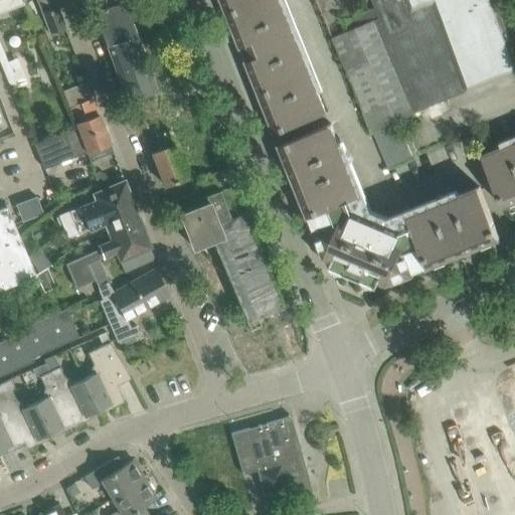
[(22,2),(20,0),(0,0),(0,11),(22,3),(22,2)]
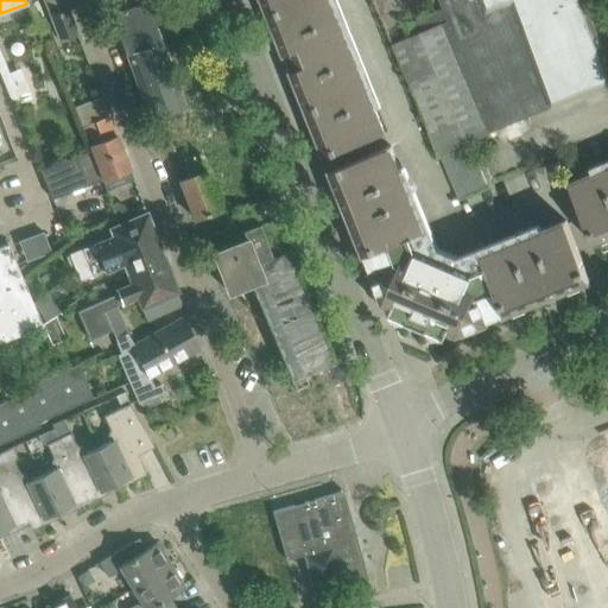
[(42,0),(46,11),(57,39),(76,32),(64,0),(42,0)]
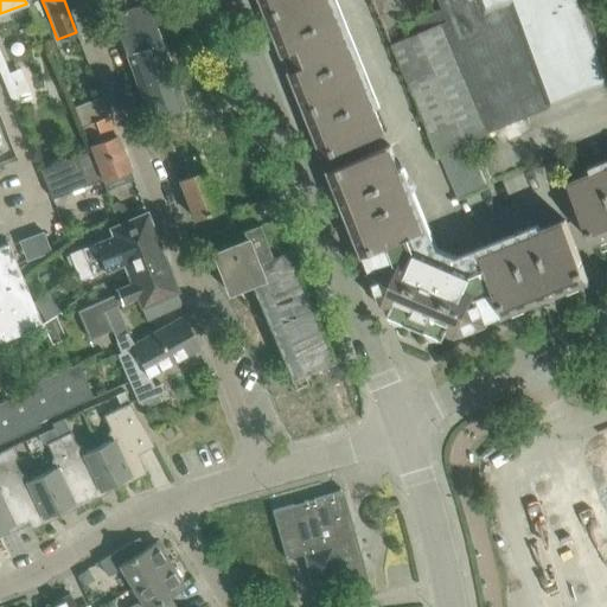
[(331,0),(261,0),(325,157),(384,132),(331,0)]
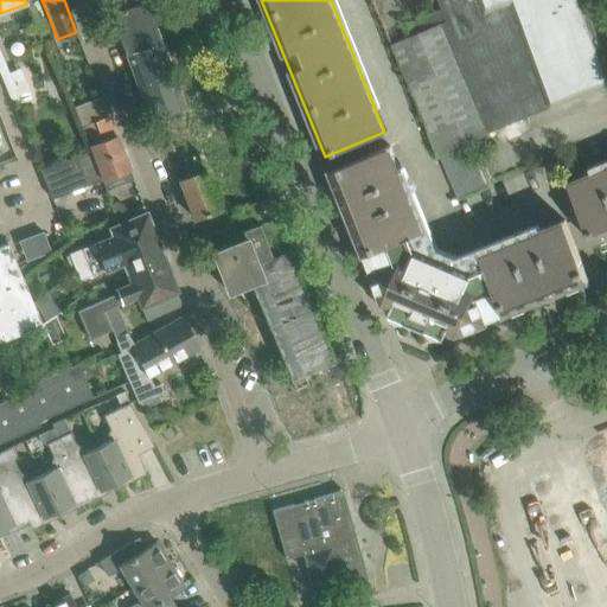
[(438,0),(442,8),(406,24),(410,37),(393,44),(439,153),(550,107),(606,84),(606,63),(583,0),(438,0)]
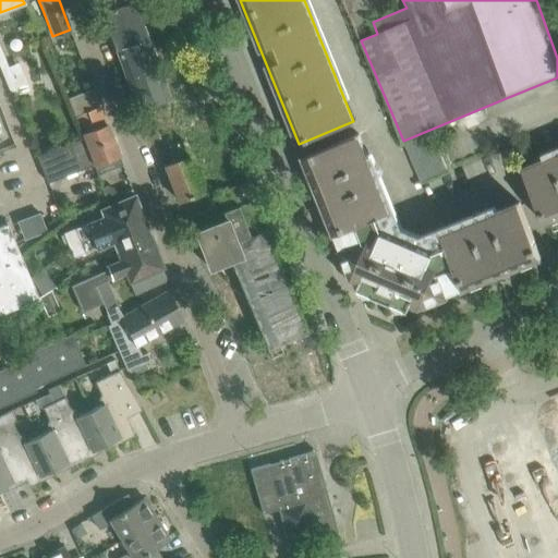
[(134,2),(100,16),(131,93),(148,86),(129,37),(145,31),(134,2)]
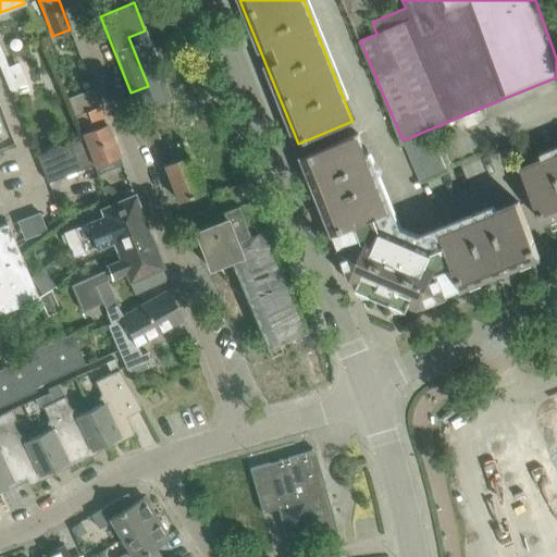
[(16,89),(0,48),(0,71),(9,93),(16,89)]
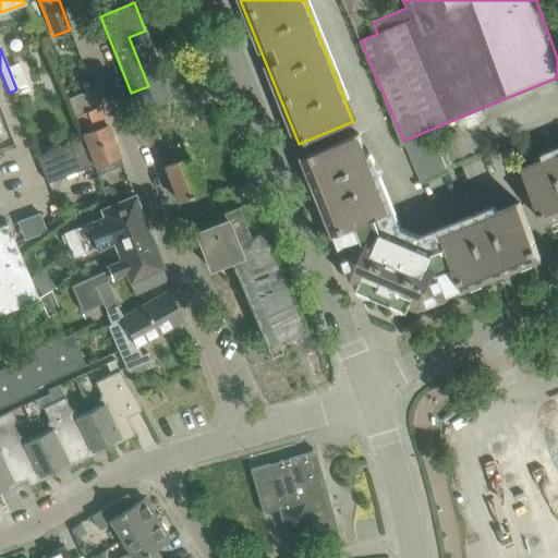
[(93,89),(72,97),(70,98),(67,100),(74,118),(99,107),(93,89)]
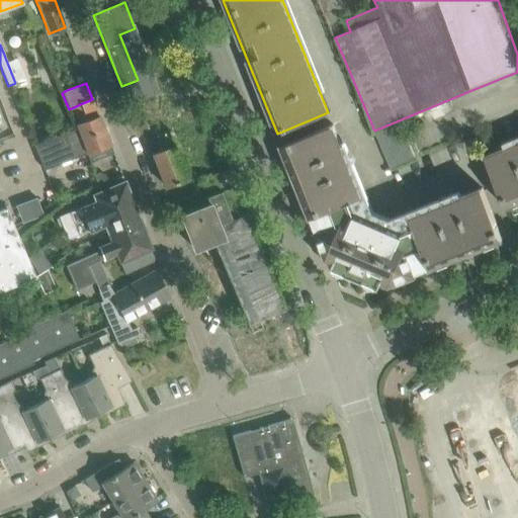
[(92,99),(69,109),(77,128),(87,154),(91,162),(95,160),(114,153),(99,114),(93,99),(92,99)]
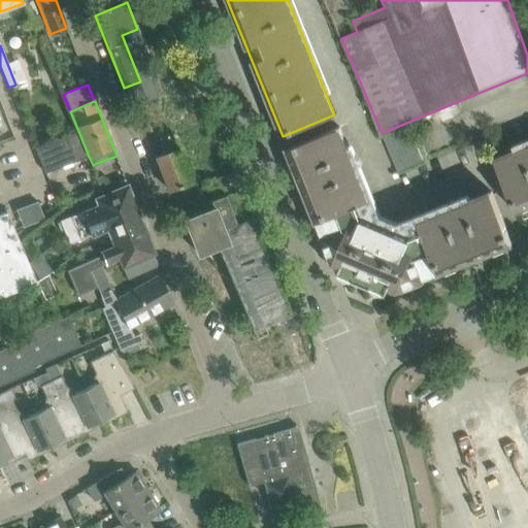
[(383,135),(388,147),(413,137),(407,125),(383,135)]
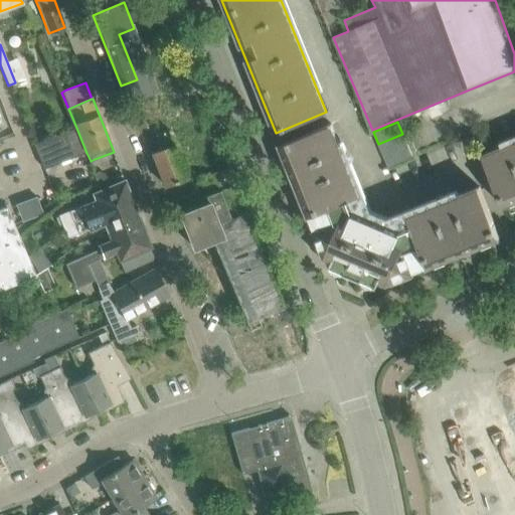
[(330,266),(335,277),(346,273),(361,279),(365,290),(377,286),(379,279),(387,282),(499,237),(479,186),(407,215),(410,224),(400,228),(355,209),(351,198),(360,195),(331,124),(280,144),(325,255),(333,259),(330,266)]
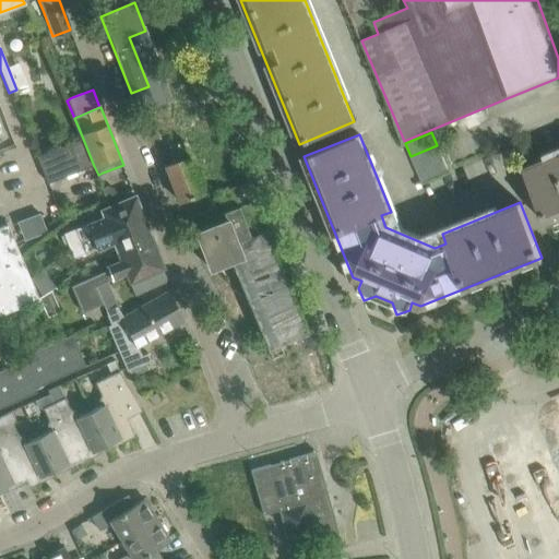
[(83,139),(67,145),(36,156),(47,182),(79,171),(94,166),(83,139)]
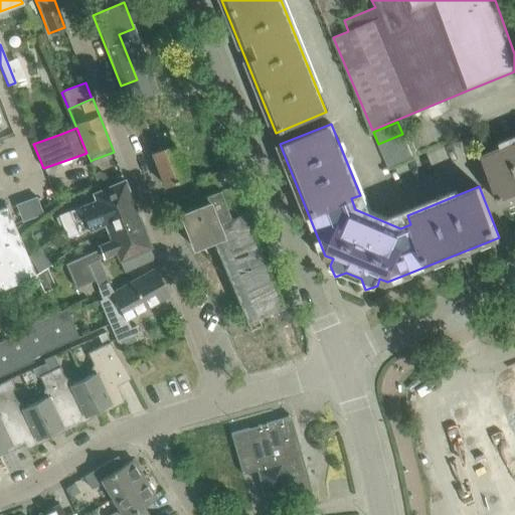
[(407,146),(402,134),(378,144),(383,156),(407,146)]
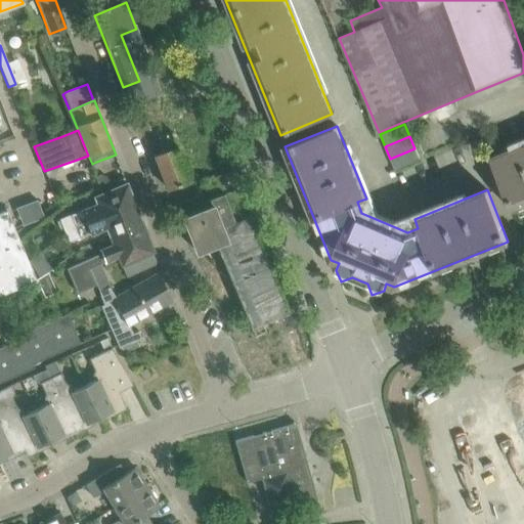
[(151,153),(166,189),(190,179),(175,142),(151,153)]
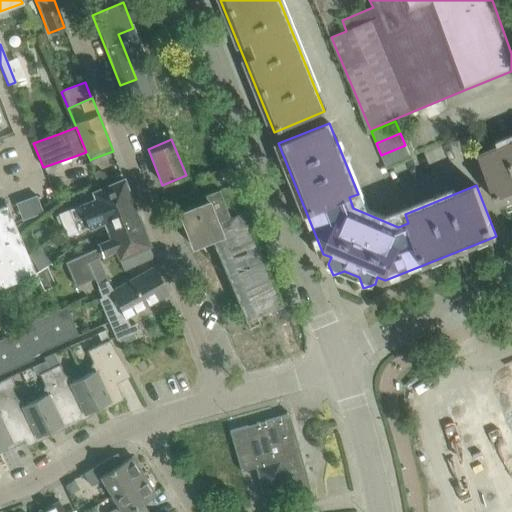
[(511,141),(479,154),(480,155),(499,205),(511,199),(511,141)]
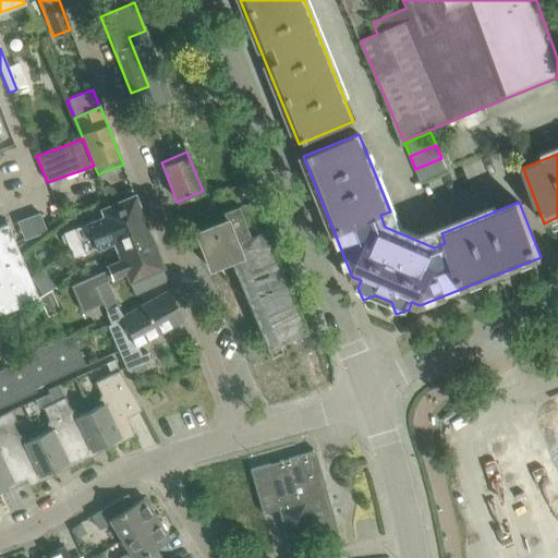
[(447,171),(441,158),(415,169),(421,182),(447,171)]
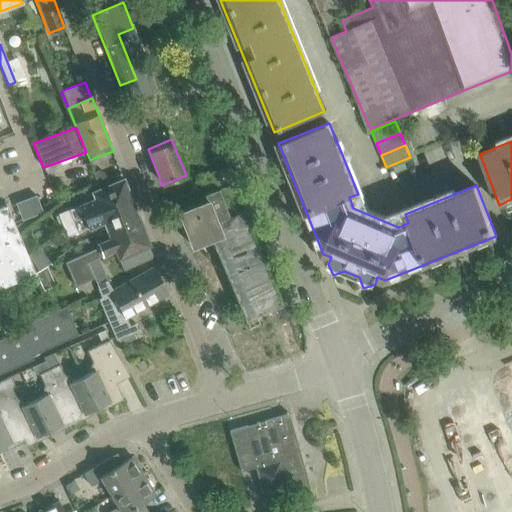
[(94,174),(98,184),(107,180),(103,170),(94,174)]
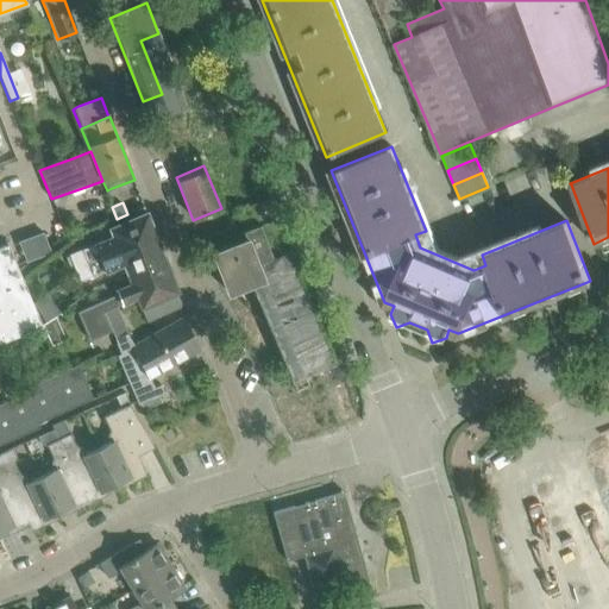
[(67,253),(73,267),(87,261),(156,233),(148,213),(110,227),(113,236),(67,253)]
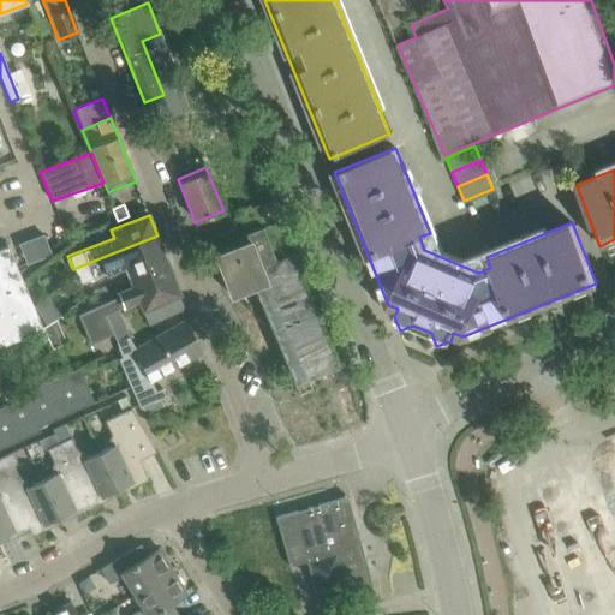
[(287,384),(336,366),(293,252),(262,264),(250,234),(210,249),(227,294),(250,286),(287,384)]
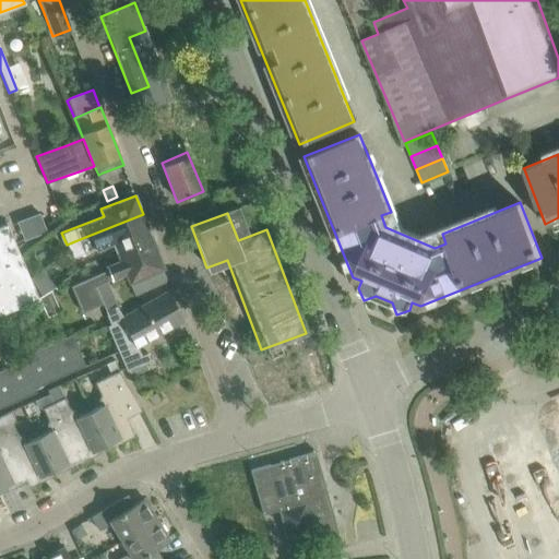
[(131,246),(152,238),(143,214),(80,239),(67,245),(71,258),(85,252),(86,254),(115,242),(118,251),(131,246)]
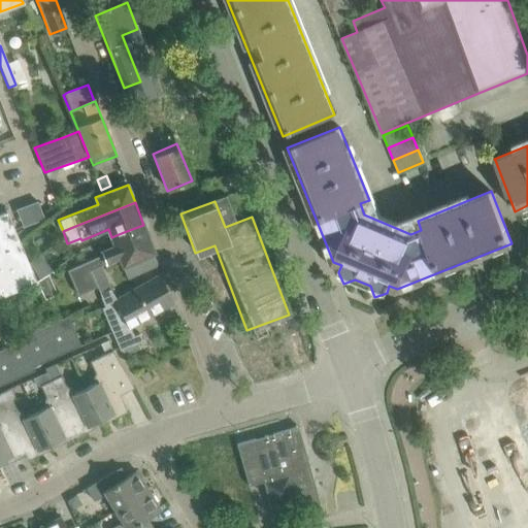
[(0,215),(0,297),(37,282),(17,236),(6,212),(0,215)]
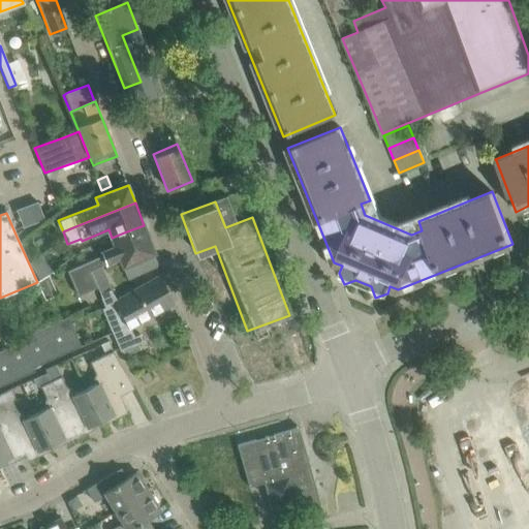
[(122,266),(153,253),(154,252),(144,225),(124,232),(112,238),(114,244),(100,250),(101,255),(89,260),(67,270),(78,294),(97,286),(93,276),(90,268),(104,262),(105,263),(106,267),(121,261),(122,266)]
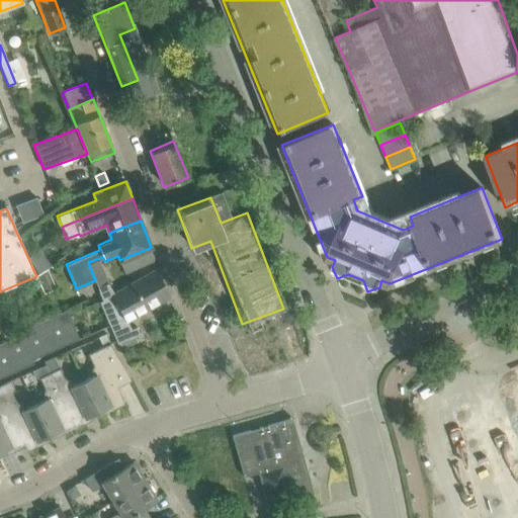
[(150,248),(119,260),(124,272),(154,259),(150,248)]
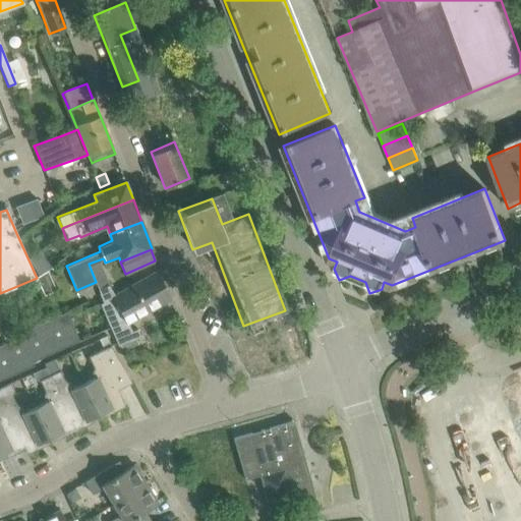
[(171,297),(158,271),(139,281),(115,296),(110,285),(111,285),(101,261),(104,259),(103,258),(89,264),(92,272),(96,282),(100,293),(103,302),(100,303),(119,346),(141,336),(137,329),(132,331),(128,323),(171,297)]
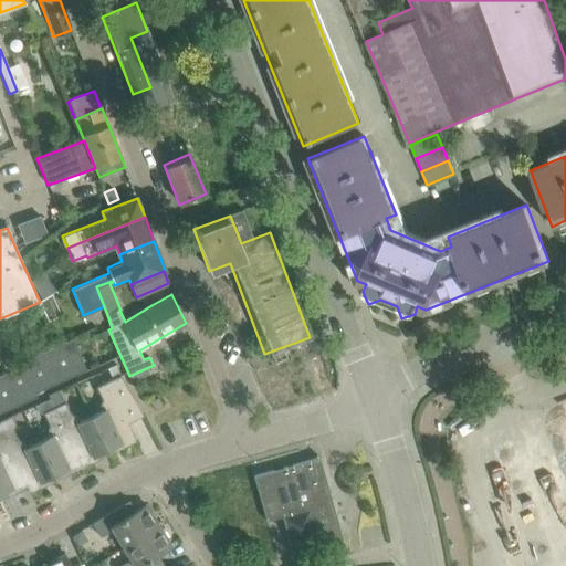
[(48,321),(61,314),(52,293),(40,301),(48,321)]
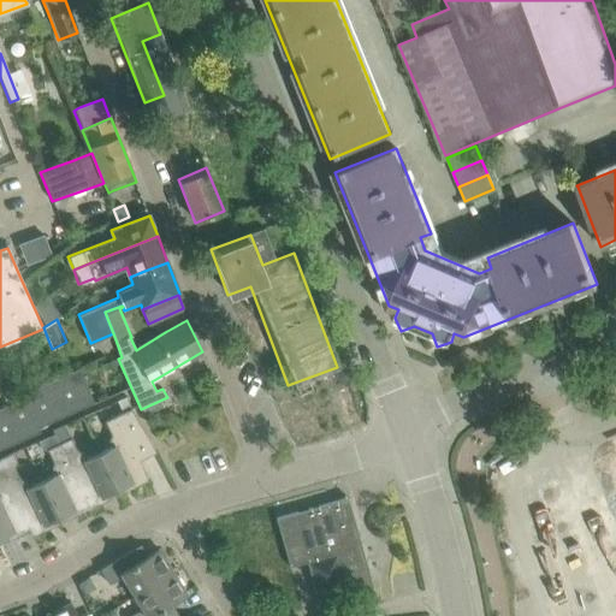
[(80,368),(72,372),(78,386),(86,383),(80,368)]
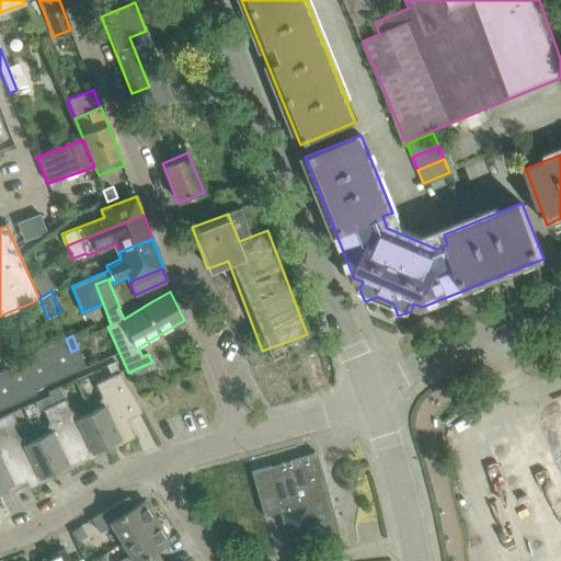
[(66,339),(59,341),(65,355),(71,352),(66,339)]
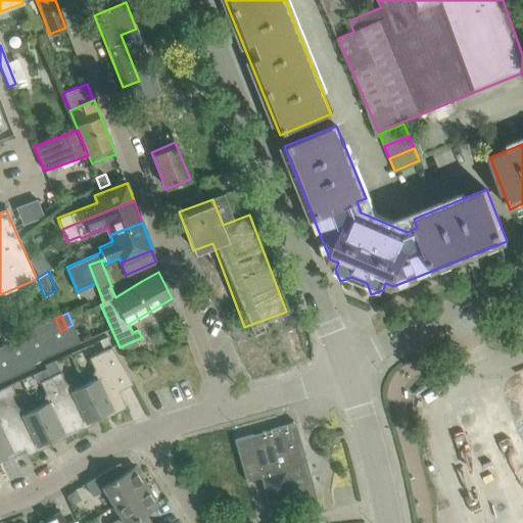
[(55,318),(49,321),(54,333),(60,331),(55,318)]
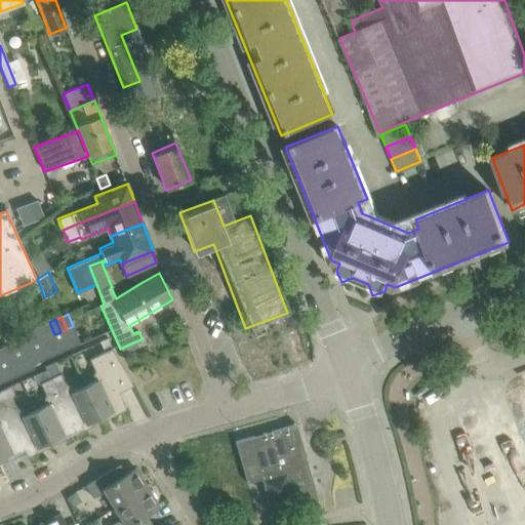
[(49,322),(43,325),(48,337),(54,334),(49,322)]
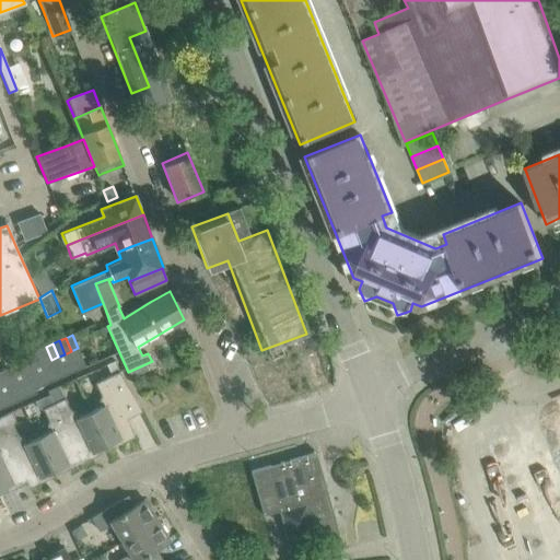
[(46,347),(39,349),(45,363),(51,360),(46,347)]
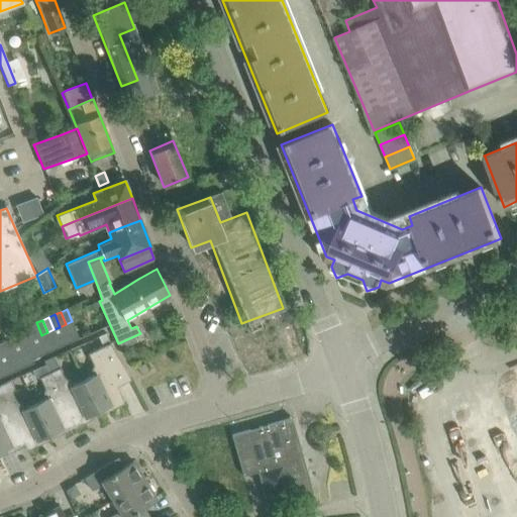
[(15,351),(7,354),(1,357),(0,357),(0,363),(3,362),(9,359),(15,356),(21,353),(19,350),(25,347),(31,344),(37,342),(43,339),(49,336),(56,334),(62,331),(68,328),(74,326),(72,321),(66,324),(60,327),(54,329),(47,332),(41,335),(35,337),(29,340),(23,343),(17,345),(13,337),(9,339),(15,351)]
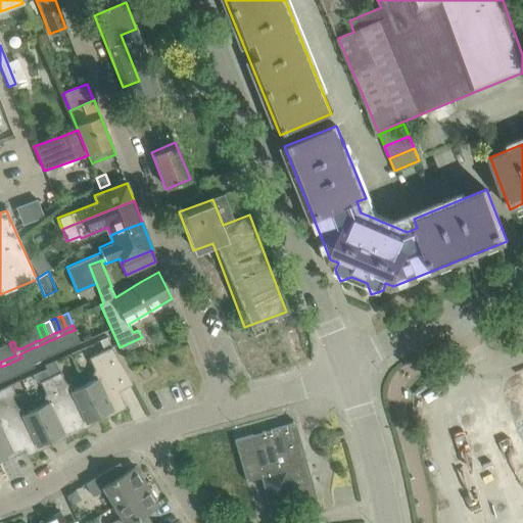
[(37,326),(31,329),(36,341),(42,339),(37,326)]
